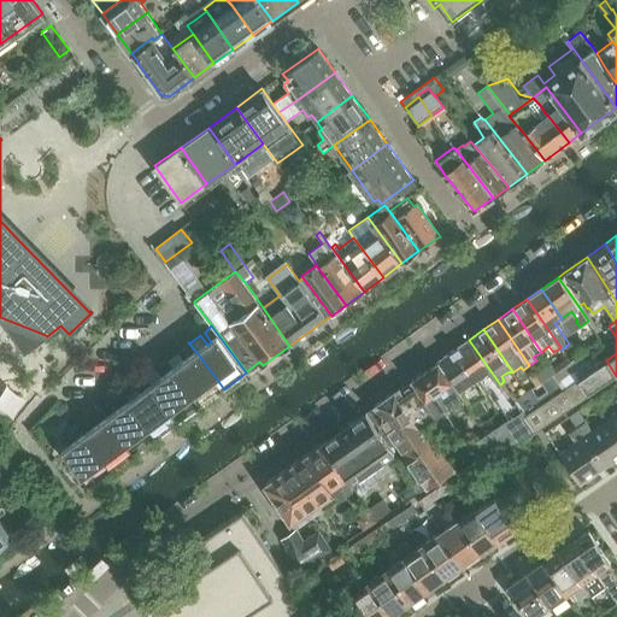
[(493,389),(498,397),(495,399),(503,409),(515,400),(517,399),(509,387),(504,391),(499,385),(500,385),(469,340),(453,350),(474,380),(475,380),(486,395),(493,389)]
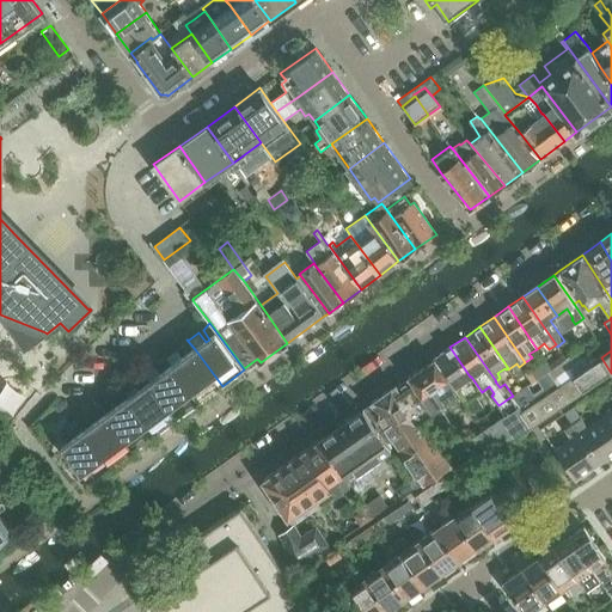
[(165,355),(173,366),(200,403),(222,386),(195,349),(187,340),(181,347),(188,355),(184,357),(177,349),(166,356),(165,355)]
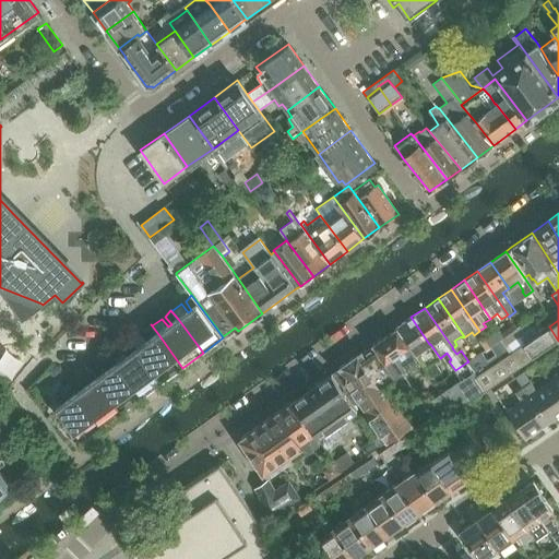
[(425,347),(429,344),(411,317),(397,326),(431,373),(432,376),(441,370),(425,347)]
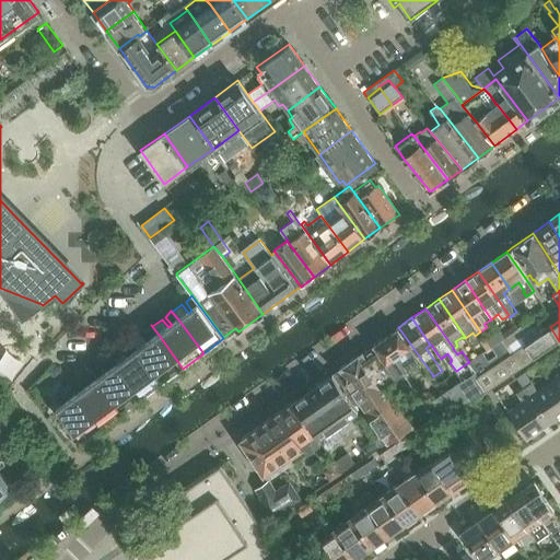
[(515,324),(501,334),(504,338),(517,328),(515,324)]
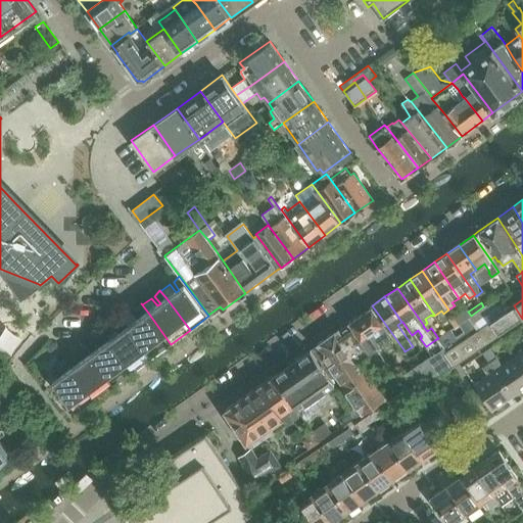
[(129,327),(152,358),(171,344),(148,313),(141,303),(136,310),(141,318),(138,320),(132,312),(124,318),(123,318),(129,327)]
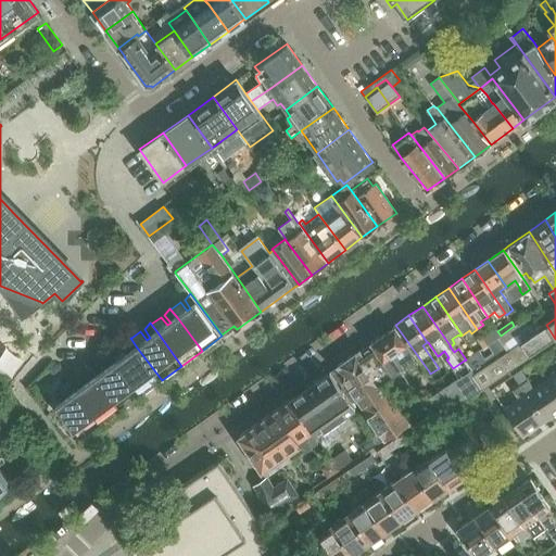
[(395,325),(370,342),(392,374),(399,369),(408,384),(429,371),(395,325)]
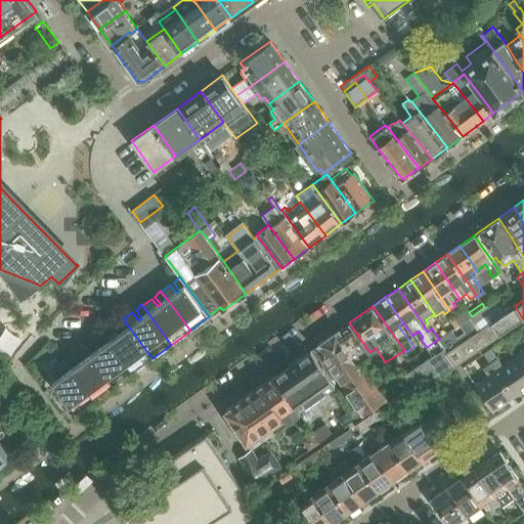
[(515,306),(491,322),(500,335),(523,319),(515,306)]
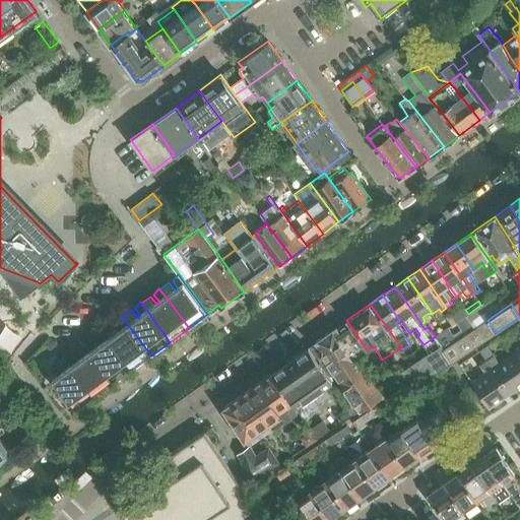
[(462,306),(451,315),(456,322),(466,315),(468,314),(465,310),(462,306)]
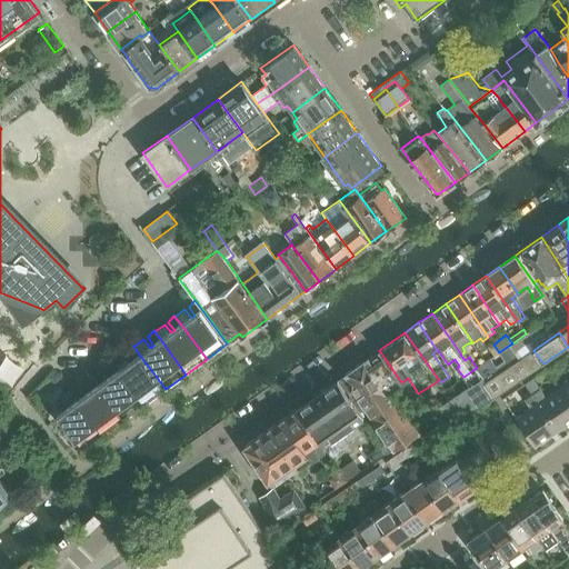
[(510,345),(499,352),(505,360),(518,380),(543,363),(533,350),(532,349),(519,359),(510,345)]
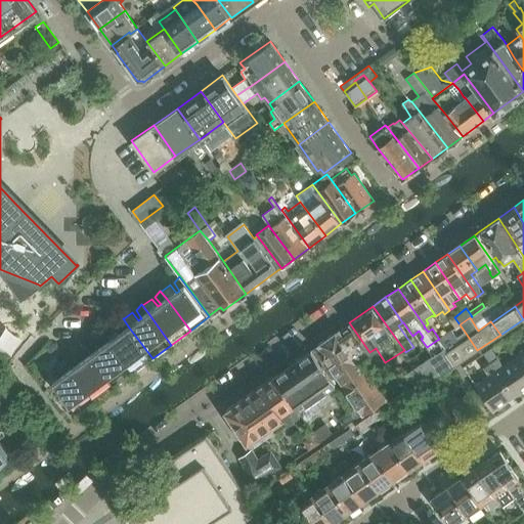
[(104,333),(111,341),(133,373),(153,358),(129,328),(123,318),(118,324),(123,332),(120,335),(114,326),(105,333),(104,333)]
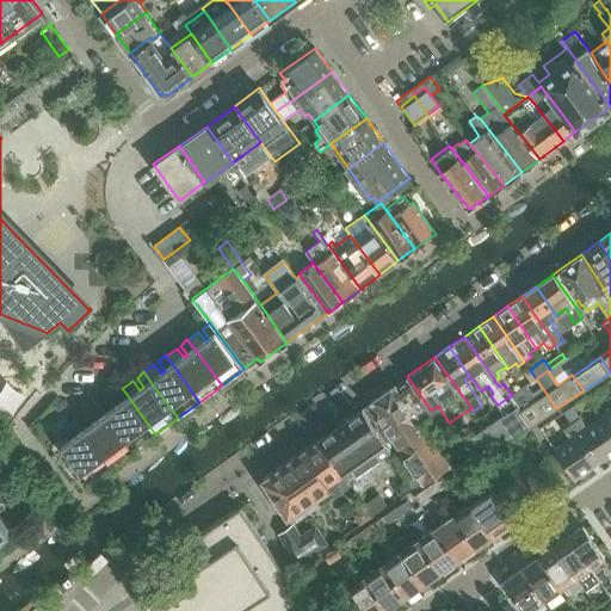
[(419,419),(431,411),(407,376),(369,403),(418,474),(411,477),(417,487),(424,482),(424,483),(448,468),(450,466),(450,464),(469,451),(463,444),(444,457),(419,419)]
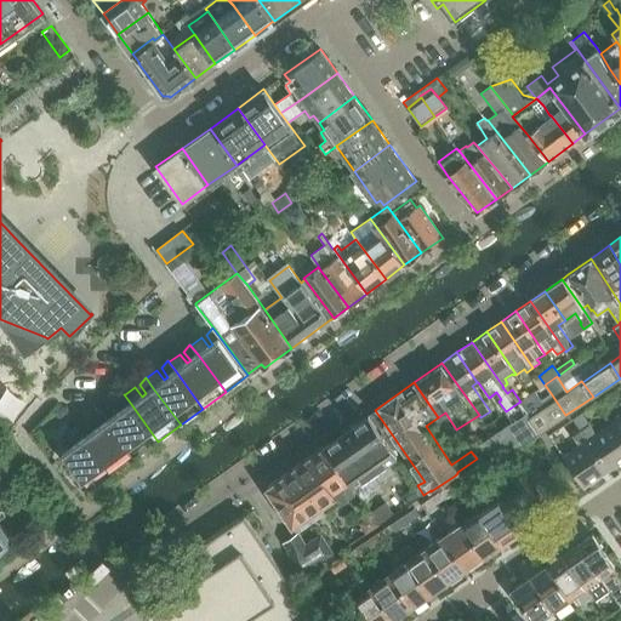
[(520,402),(518,403),(539,434),(565,415),(551,393),(541,400),(535,392),(520,402)]
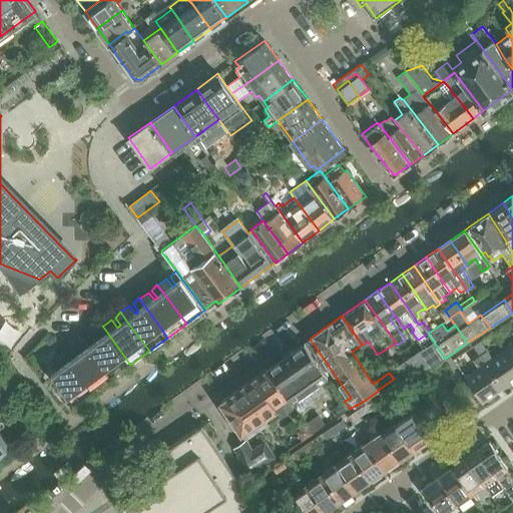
[(130,365),(108,334),(102,326),(102,325),(96,332),(102,339),(90,348),(89,348),(112,379),(130,365)]
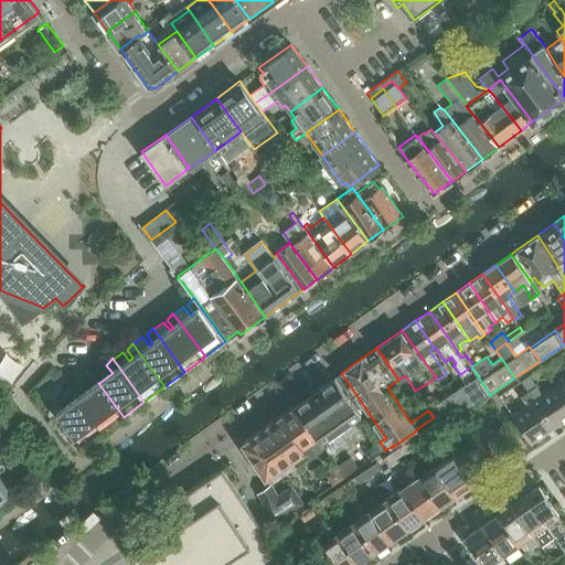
[(466,383),(452,392),(465,412),(490,395),(471,366),(460,374),(466,383)]
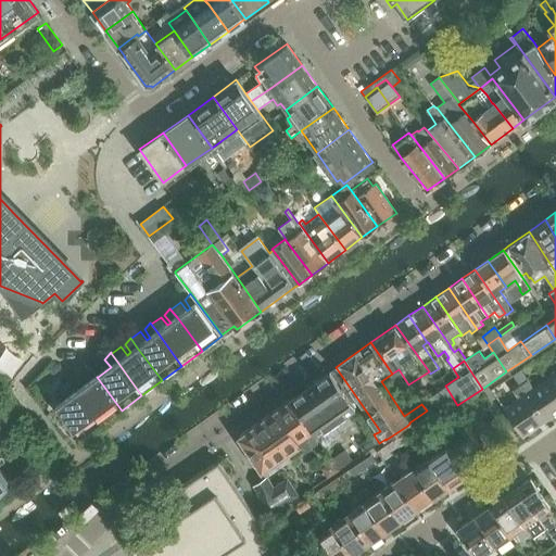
[(77,391),(77,392),(101,425),(122,411),(97,377),(98,377),(90,367),(85,374),(90,381),(77,391)]
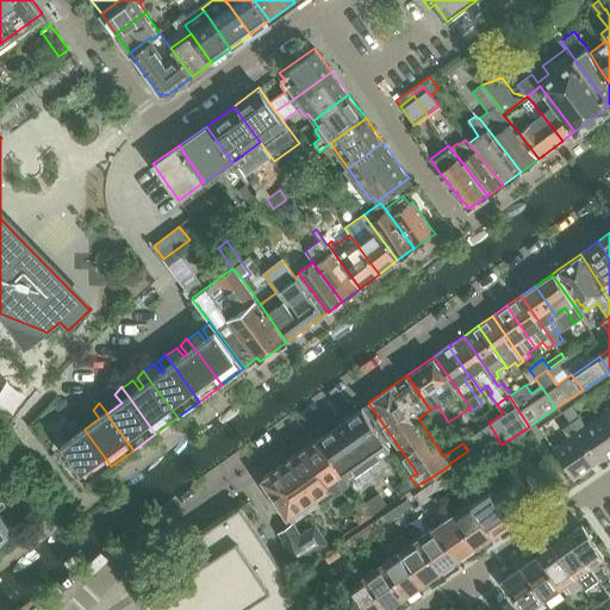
[(362,408),(318,437),(344,475),(346,475),(347,478),(356,471),(363,479),(386,464),(380,454),(390,447),(362,408)]
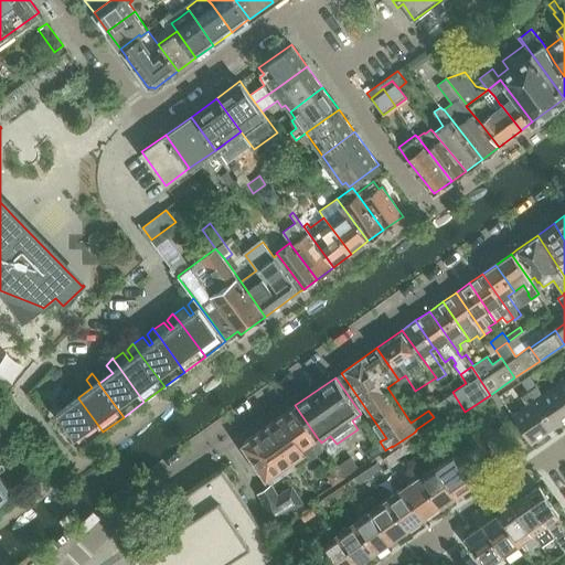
[(536,386),(529,392),(558,434),(564,428),(564,396),(556,384),(542,395),(536,386)]
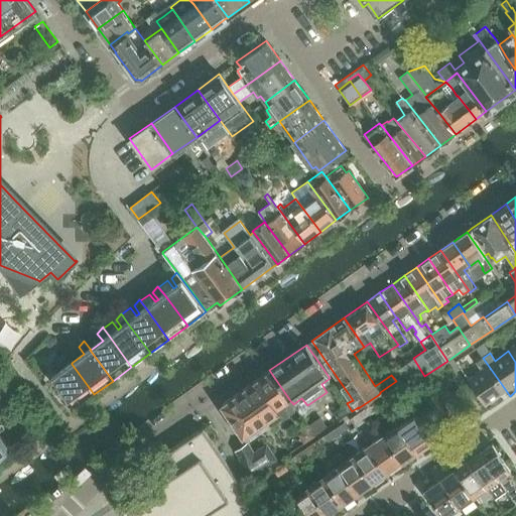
[(66,368),(52,378),(75,408),(94,394),(72,364),(72,363),(66,355),(60,361),(66,368)]
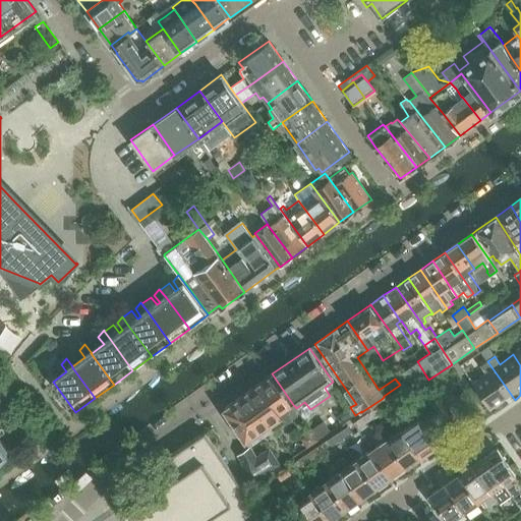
[(417,361),(394,378),(395,379),(400,385),(406,395),(421,385),(428,380),(417,361)]
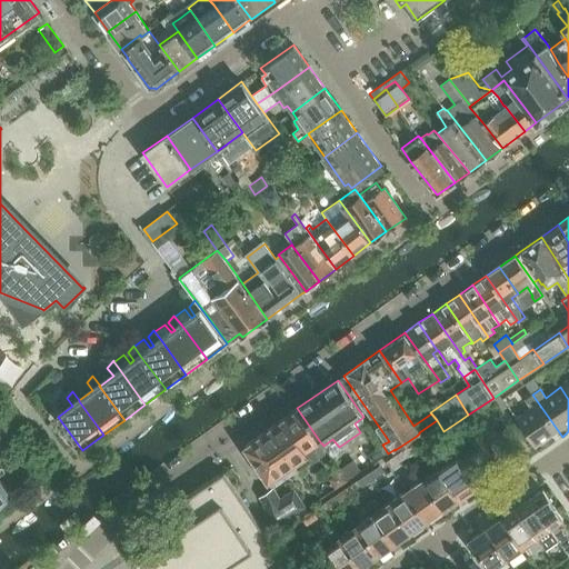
[(531,408),(516,418),(540,452),(562,437),(532,395),(526,400),(531,408)]
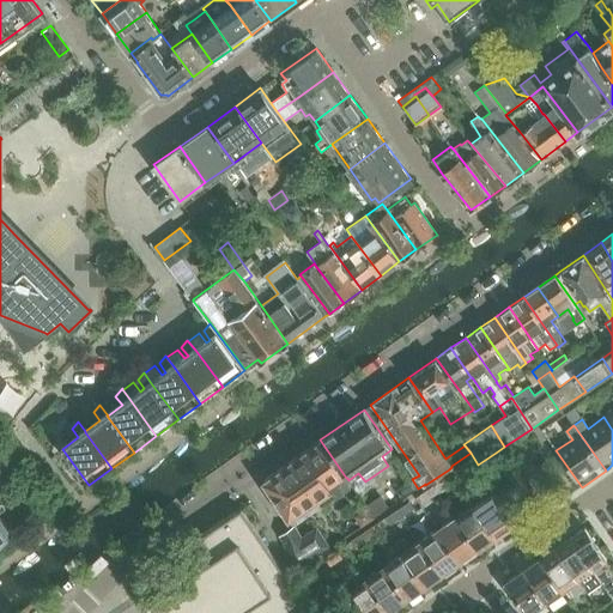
[(320,439),(292,460),(319,498),(346,478),(320,439)]
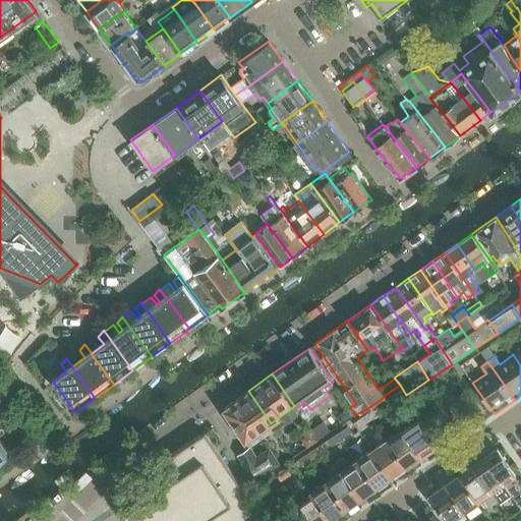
[(248,391),(223,408),(245,442),(271,423),(248,391)]
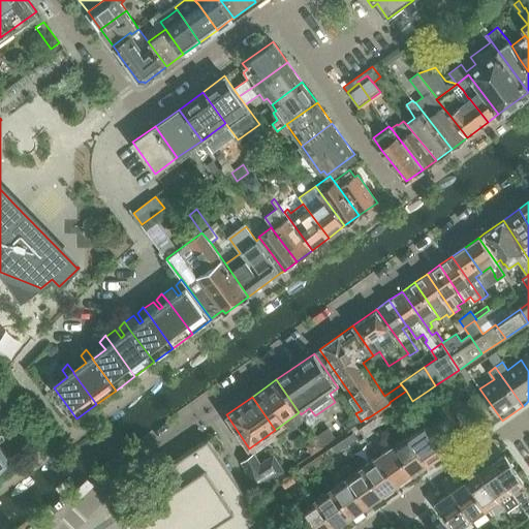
[(405,397),(395,404),(399,410),(409,403),(405,397)]
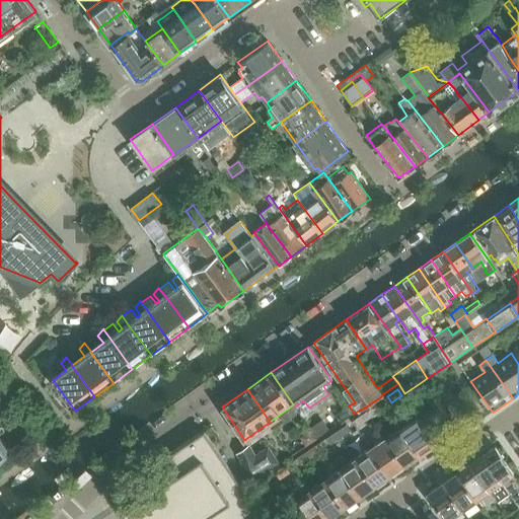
[(377,403),(367,411),(371,417),(381,410),(377,403)]
